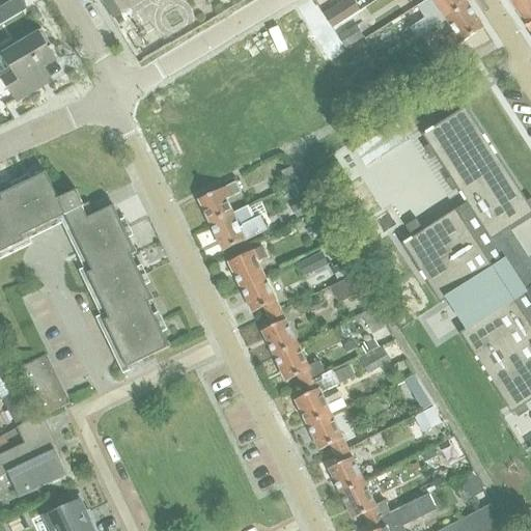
[(16,0),(4,6),(12,20),(23,14),(16,0)]
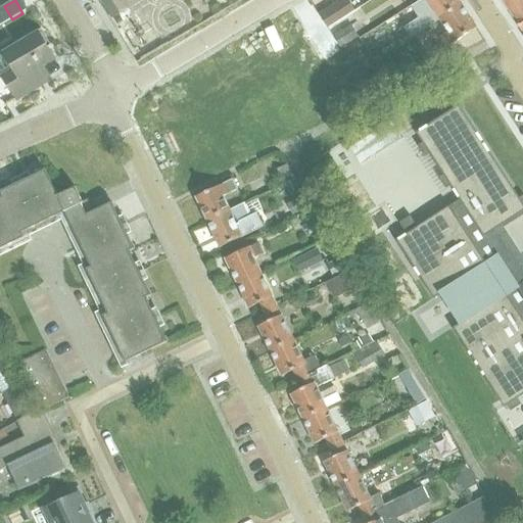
[(119,14),(110,0),(100,0),(110,18),(119,14)]
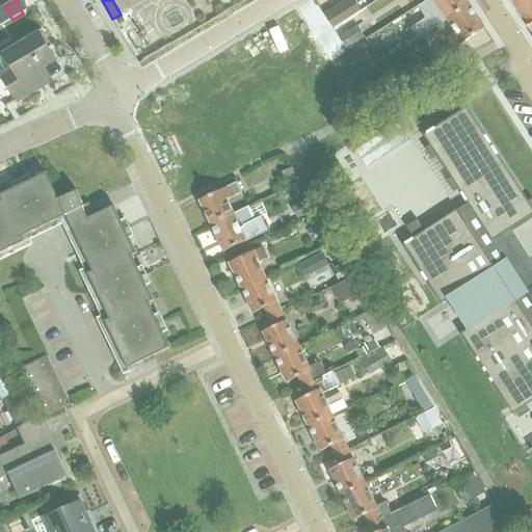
[(331,24),(357,7),(352,0),(346,0),(325,12),(331,24)]
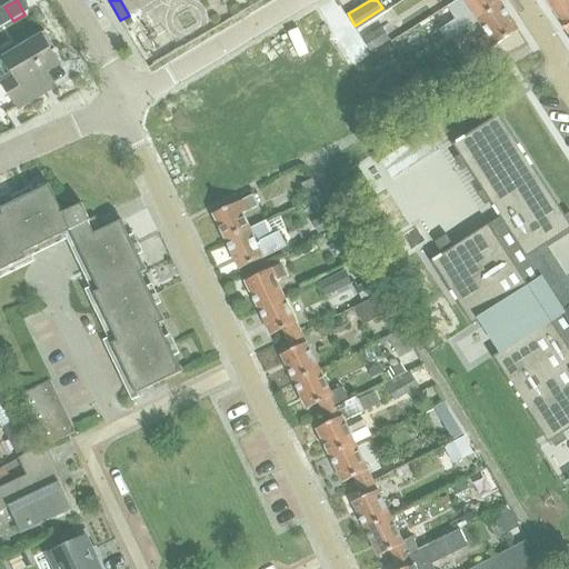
[(457,19),(441,29),(449,40),(479,21),(502,6),(498,0),(457,0),(448,7),(457,19)]
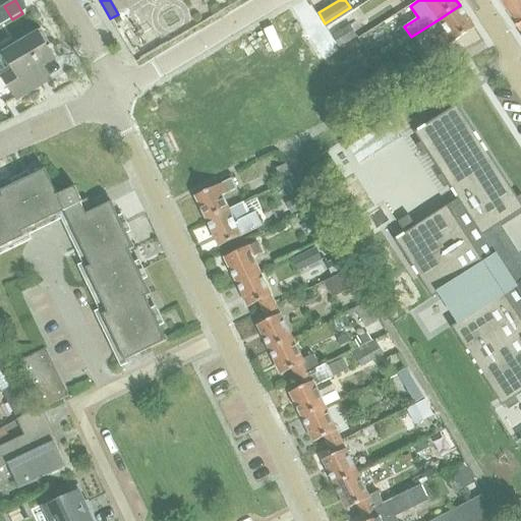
[(520,0),(499,0),(520,33),(520,31),(520,0)]
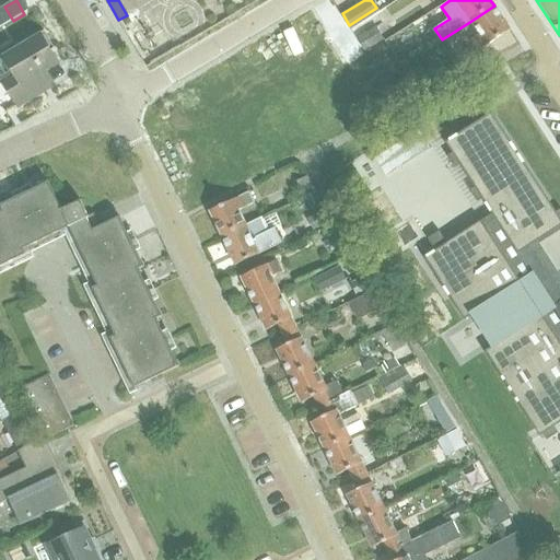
[(494,6),(471,21),(480,35),(470,41),(478,51),(510,31),(494,6)]
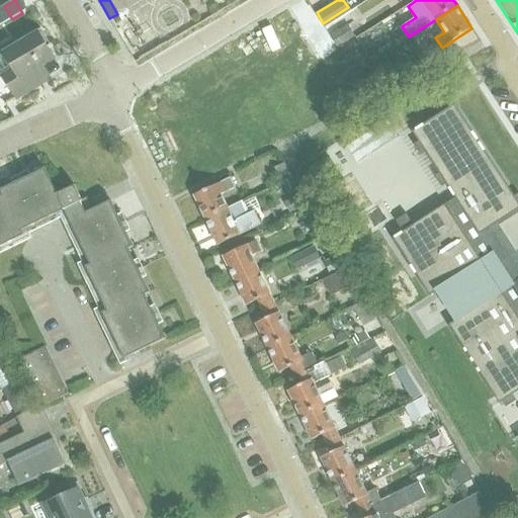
[(337,47),(355,36),(348,25),(331,36),(337,47)]
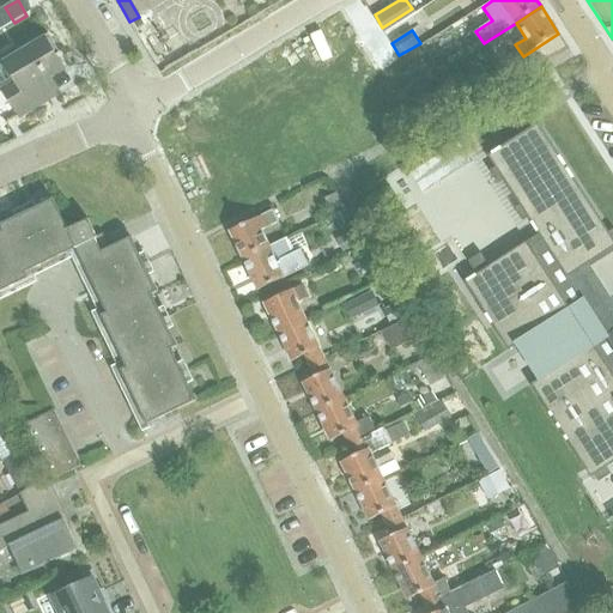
[(0,58),(0,91),(4,90),(8,97),(19,116),(49,98),(40,83),(64,68),(47,40),(19,55),(16,49),(0,58)]
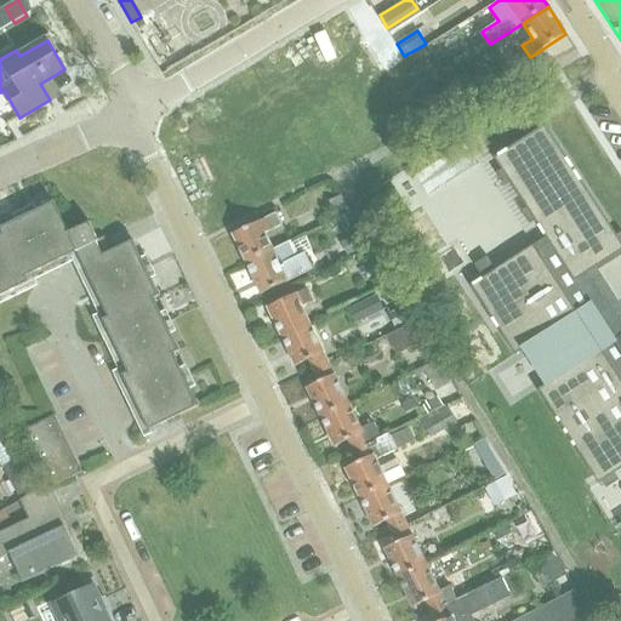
[(437,112),(459,98),(461,97),(455,86),(431,101),(437,112)]
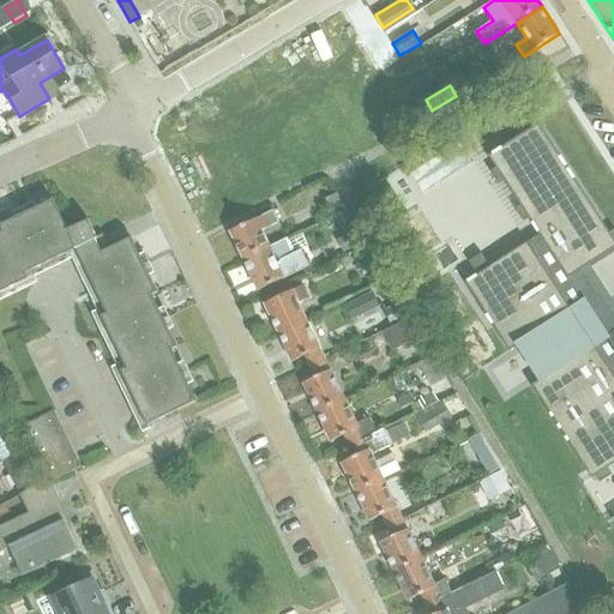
[(477,276),(465,283),(486,317),(492,326),(492,325),(510,353),(522,344),(545,378),(531,386),(591,479),(595,477),(600,483),(612,475),(603,462),(613,455),(613,349),(607,338),(613,333),(613,321),(613,320),(613,308),(608,300),(602,304),(582,272),(582,271),(587,268),(589,270),(613,253),(613,230),(609,234),(539,125),(488,157),(495,169),(491,172),(499,185),(505,181),(521,205),(515,210),(523,223),(529,220),(540,236),(543,242),(534,248),(531,250),(529,252),(494,275),(482,254),(469,263),(477,276)]
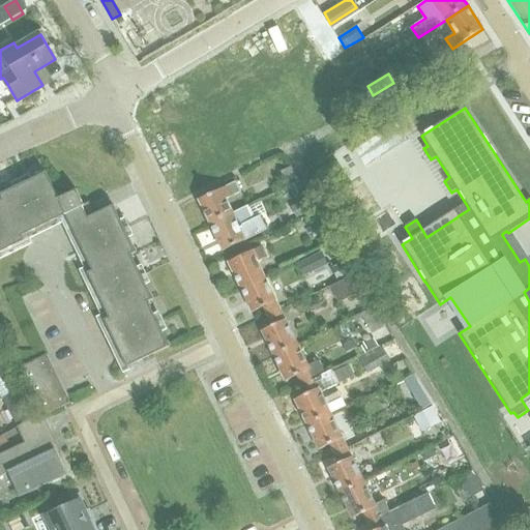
[(298,181),(290,168),(281,173),(288,187),(298,181)]
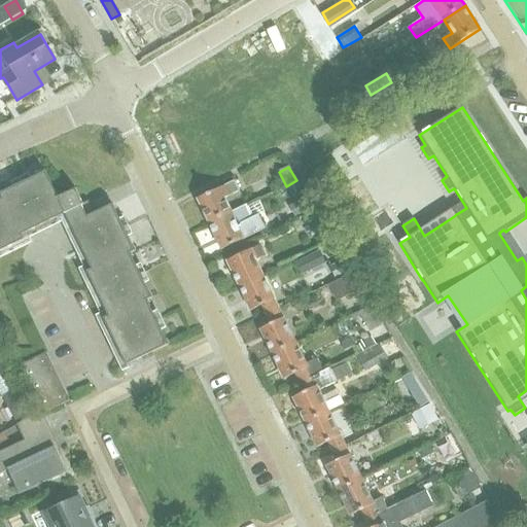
[(45,172),(23,183),(42,225),(65,214),(66,214),(59,198),(45,172)]
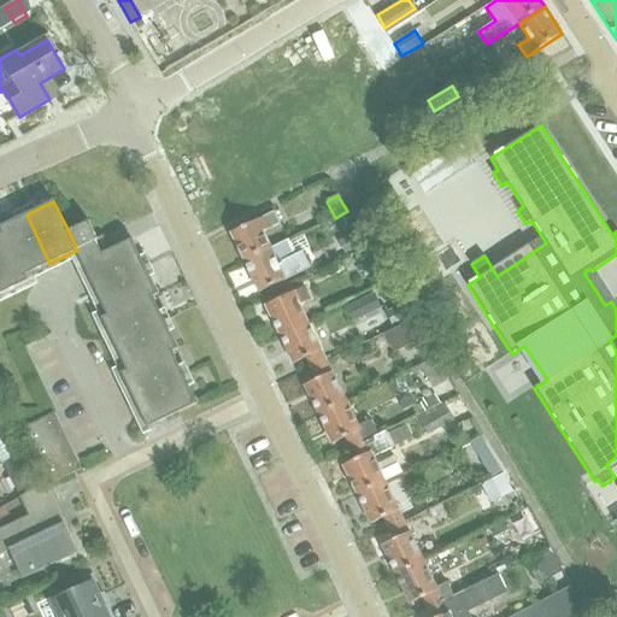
[(347,211),(335,218),(344,233),(354,225),(347,211)]
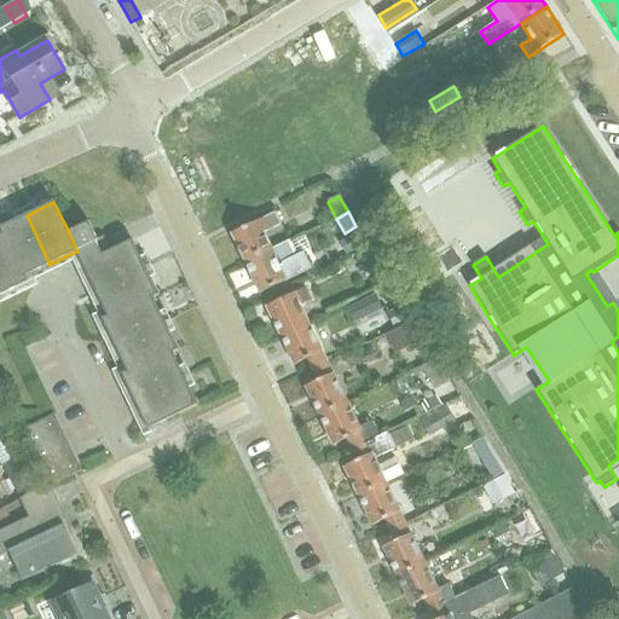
[(244,262),(270,249),(262,233),(279,224),(273,213),(231,233),(244,262)]
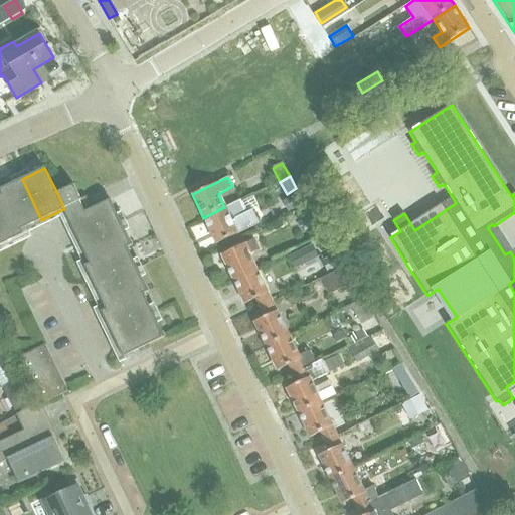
[(41,220),(22,179),(0,189),(0,191),(1,194),(2,194),(20,230),(21,230),(41,220)]
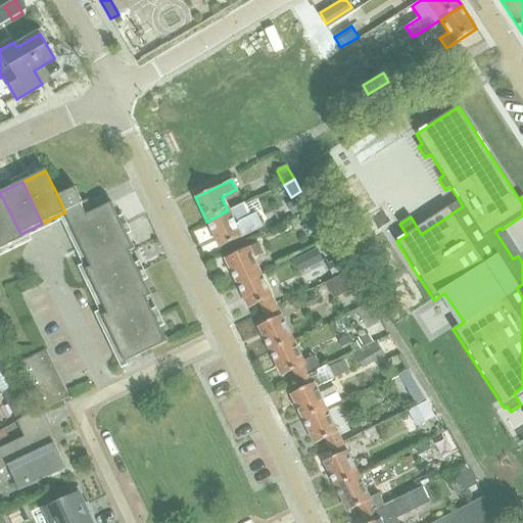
[(69,224),(92,214),(86,201),(83,203),(76,188),(58,196),(65,212),(64,212),(69,224)]
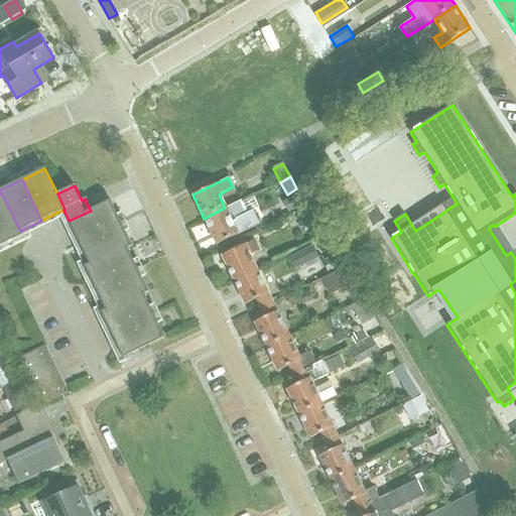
[(297,194),(284,201),(289,211),(303,204),(297,194)]
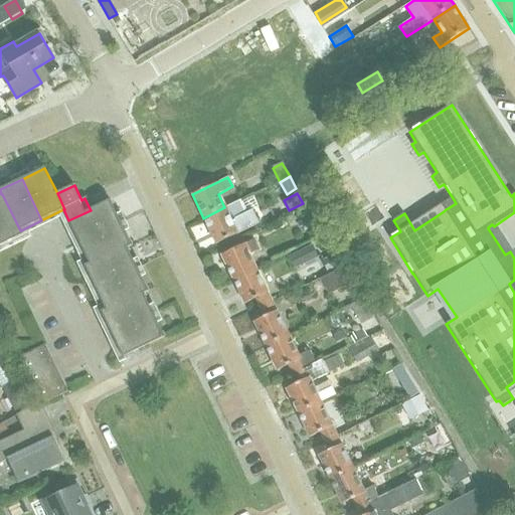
[(1,194),(0,194),(0,244),(1,245),(23,234),(21,230),(20,230),(2,194),(1,194)]
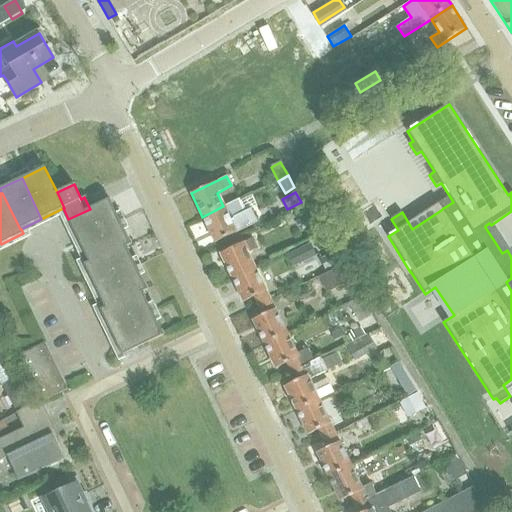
[(109,199),(90,209),(68,219),(79,242),(120,222),(109,199)]
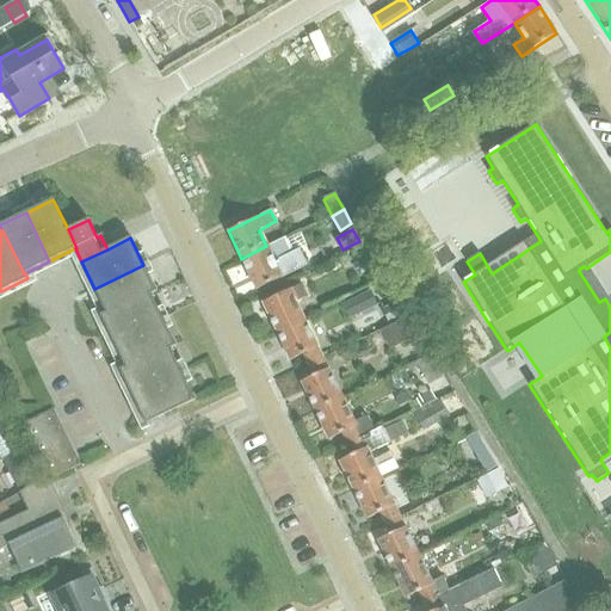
[(266,246),(241,259),(257,289),(306,265),(298,250),(292,253),(284,238),(266,246)]
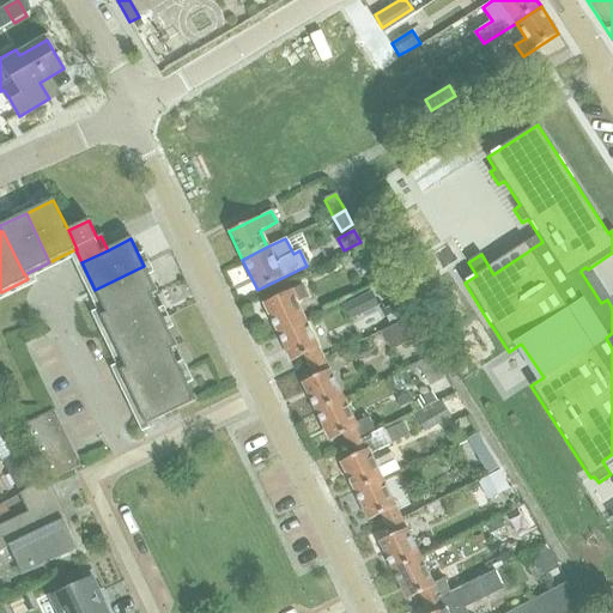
[(365,249),(353,255),(364,275),(376,269),(365,249)]
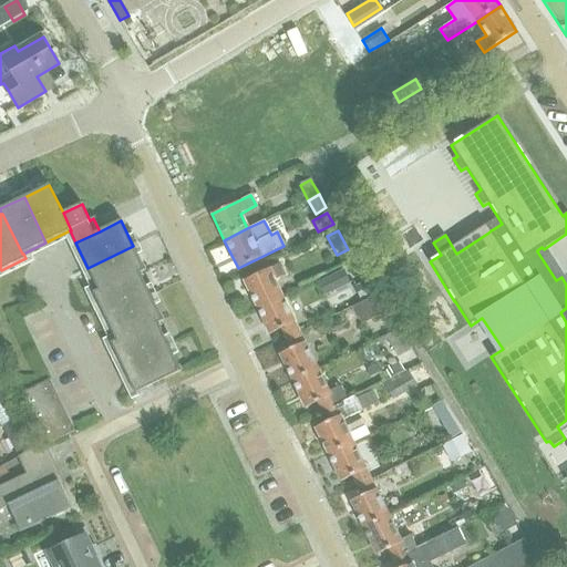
[(88,268),(99,290),(100,291),(140,272),(140,274),(145,270),(133,246),(88,268)]
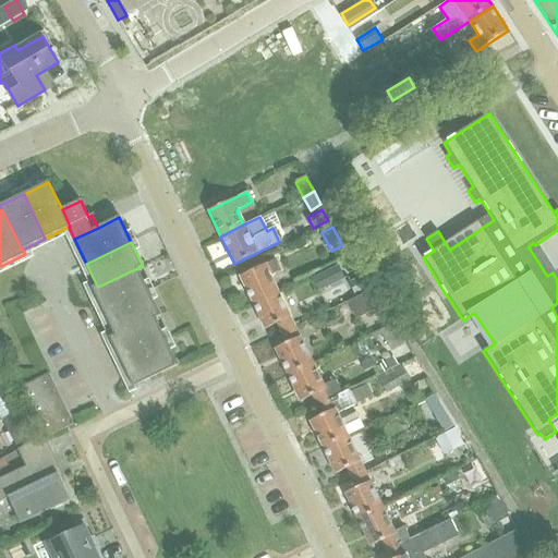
[(253,302),(277,290),(269,276),(280,271),(275,259),(240,276),(253,302)]
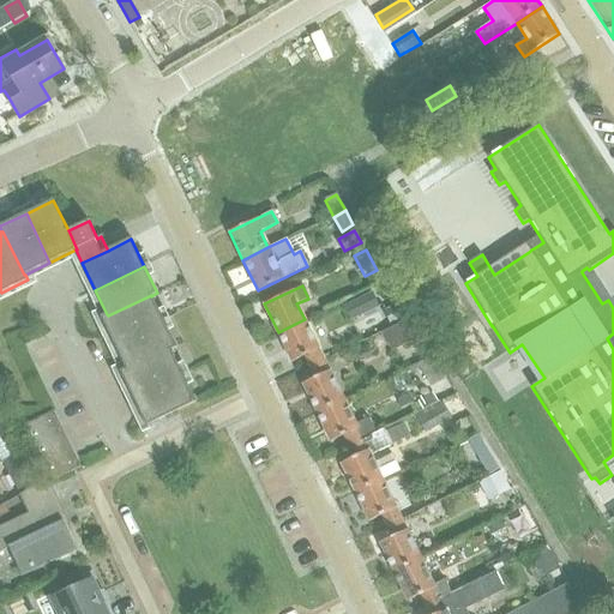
[(351,320),(378,307),(371,293),(344,306),(351,320)]
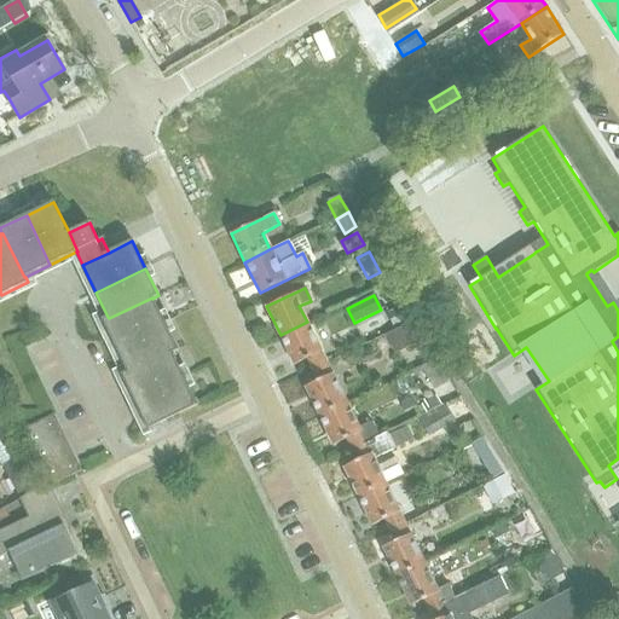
[(109,318),(108,317),(102,319),(115,347),(165,323),(152,299),(152,298),(109,318)]
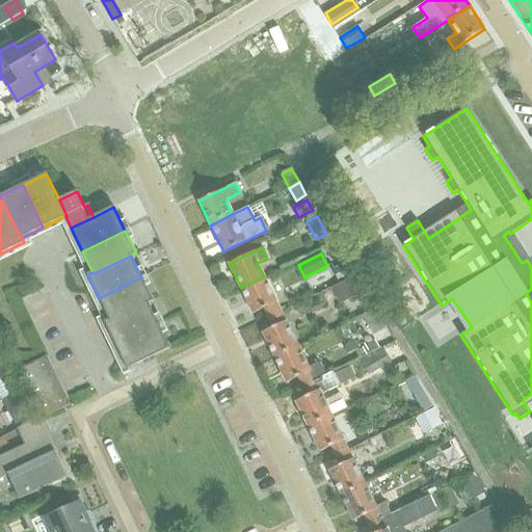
[(347,261),(334,268),(340,280),(353,273),(347,261)]
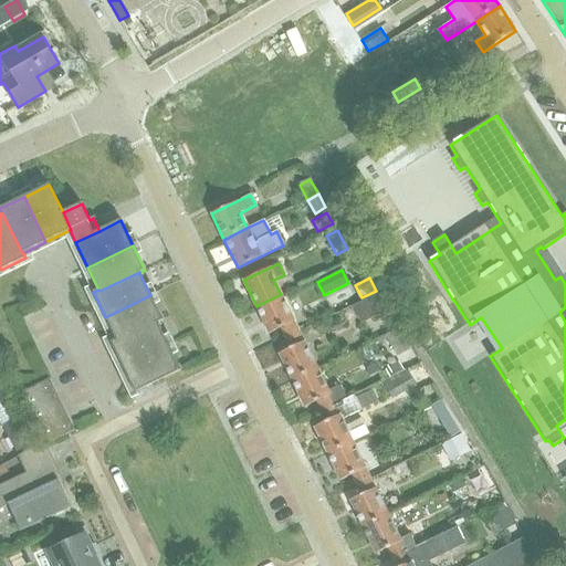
[(281,294),(257,306),(270,333),(281,327),(286,337),(299,332),(293,322),(281,294)]
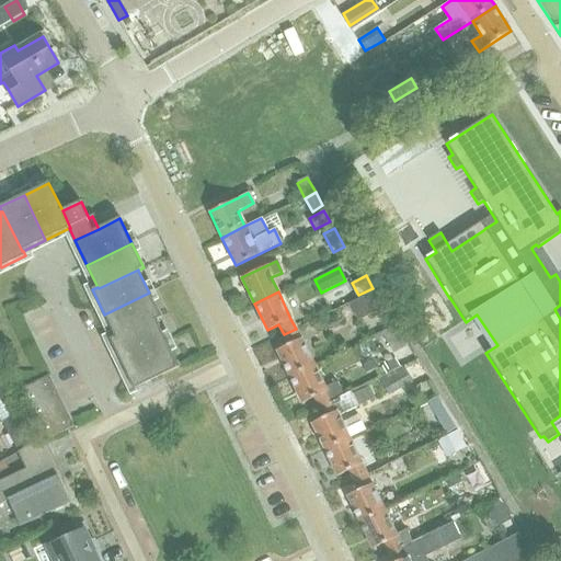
[(374,292),(361,298),(368,316),(382,309),(374,292)]
